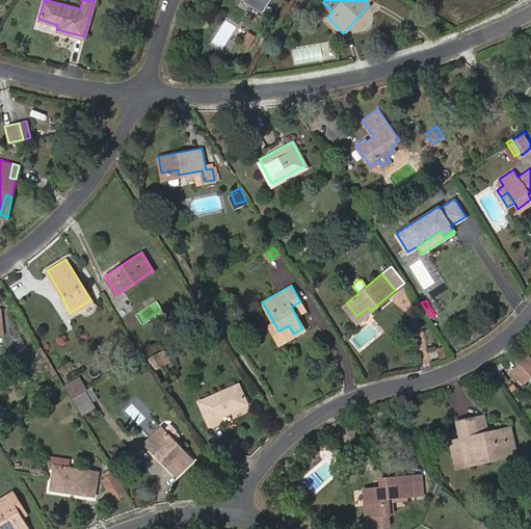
[(295,314),(304,310),(300,301),(291,307),(295,314)]
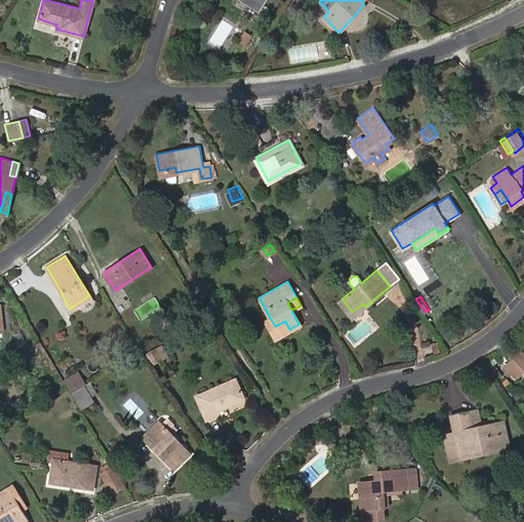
[(338,300),(352,318),(365,307),(363,304),(352,312),(341,298),(338,300)]
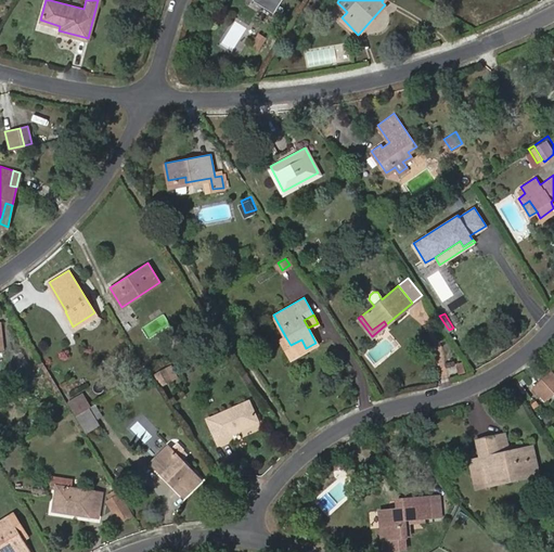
[(279,339),(290,358),(306,348),(301,339),(291,345),(285,336),(279,339)]
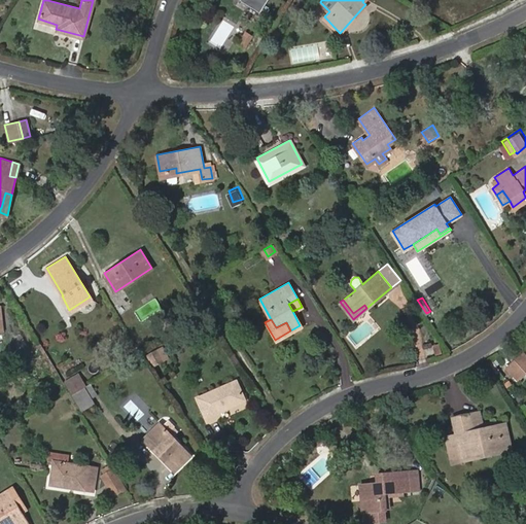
[(152,364),(163,358),(156,348),(146,354),(152,364)]
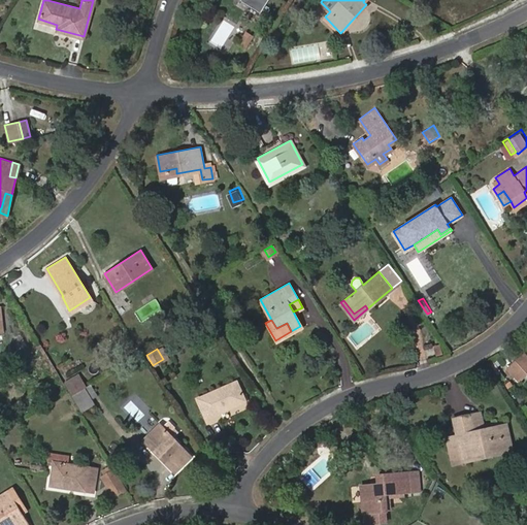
[(526,356),(523,352),(517,358),(526,369),(526,356)]
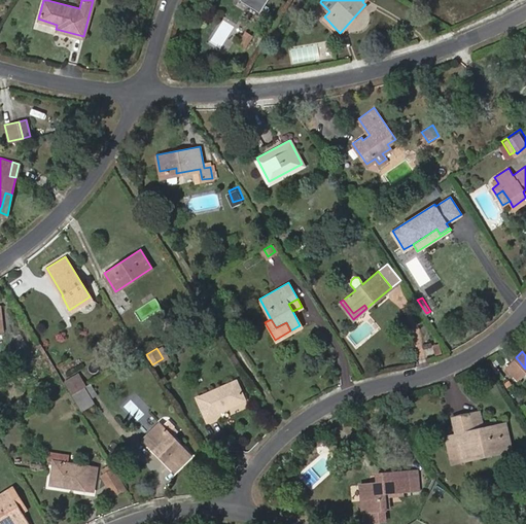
[(518,379),(525,370),(525,369),(516,357),(506,367),(518,379)]
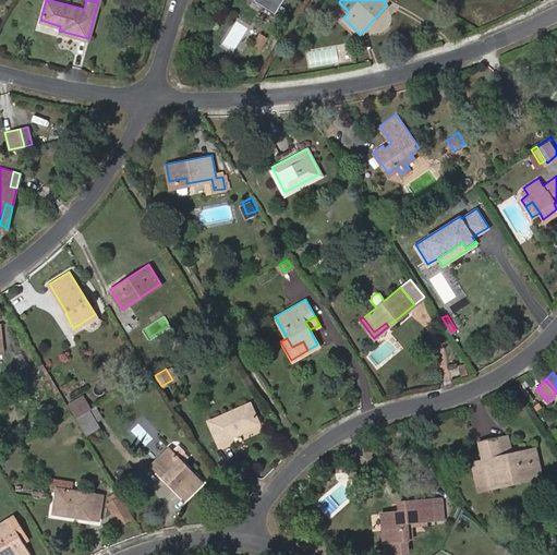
[(67,402),(70,409),(75,418),(91,407),(83,393),(67,402)]
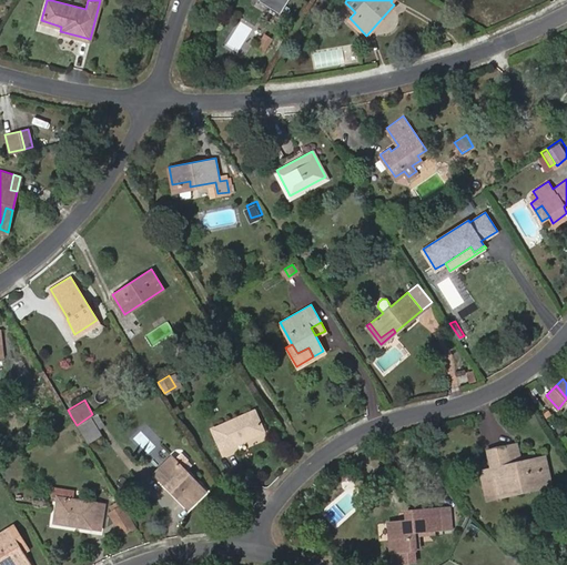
[(222,447),(262,430),(253,410),(213,427),(222,447)]
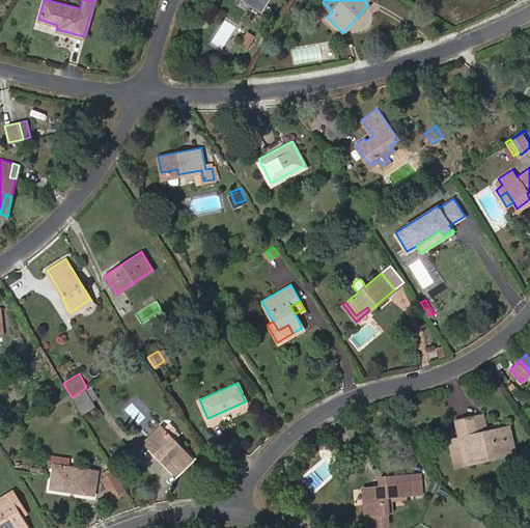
[(86,387),(72,397),(76,405),(84,399),(94,393),(90,385),(86,387)]
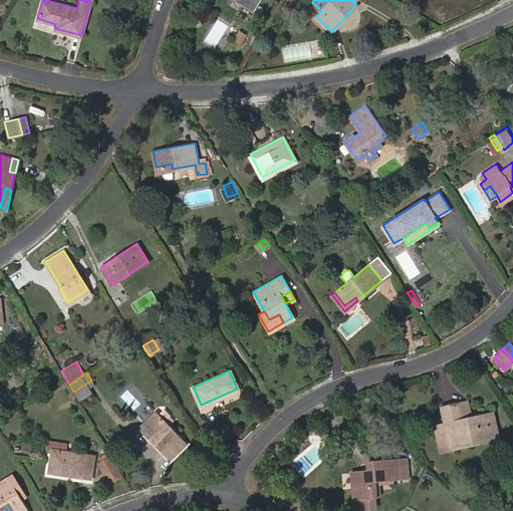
[(78,399),(86,394),(81,387),(73,392),(78,399)]
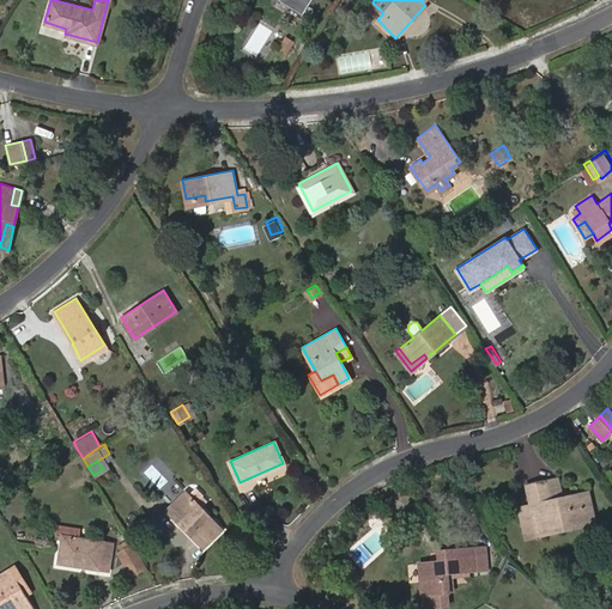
[(551,499),(562,497),(557,477),(546,480),(551,499)]
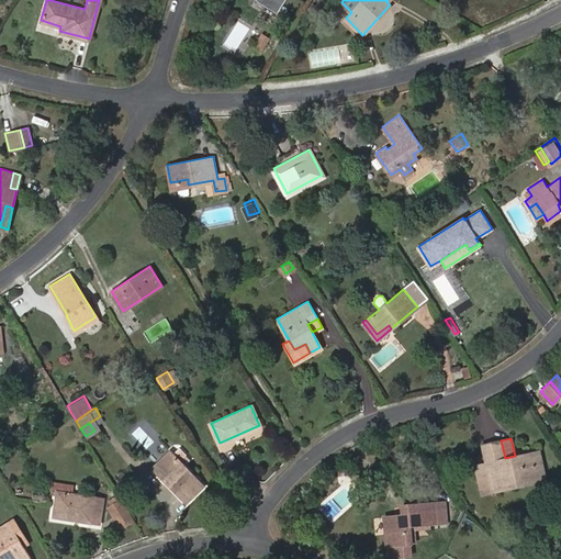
[(534,474),(529,453),(515,456),(505,458),(501,440),(482,444),(485,462),(475,465),(481,492),(500,488),(500,481),(534,474)]
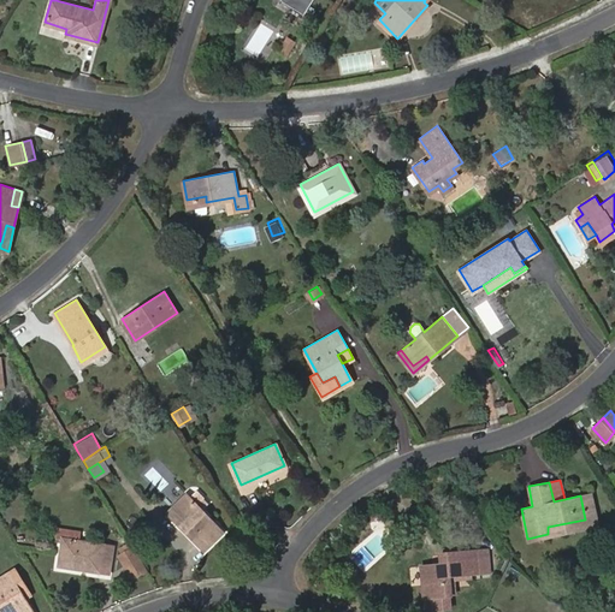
[(203,547),(222,529),(200,509),(207,501),(201,497),(202,495),(195,488),(188,495),(185,493),(171,507),(184,521),(181,524),(203,547)]
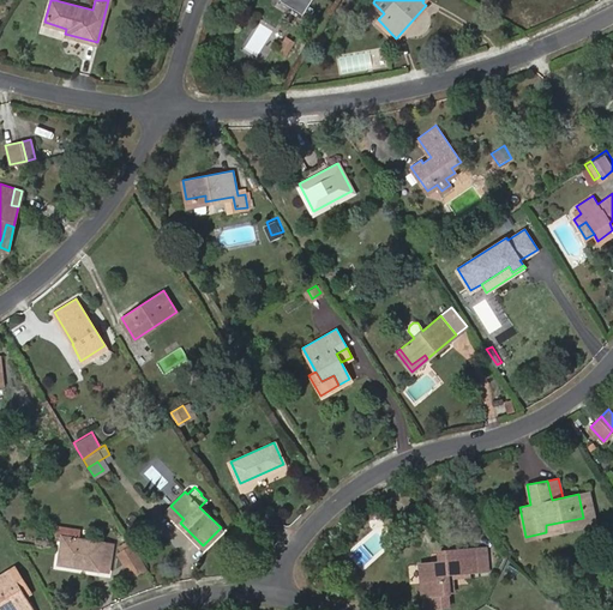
[(546,532),(594,521),(588,493),(578,494),(583,518),(546,525),(546,532)]
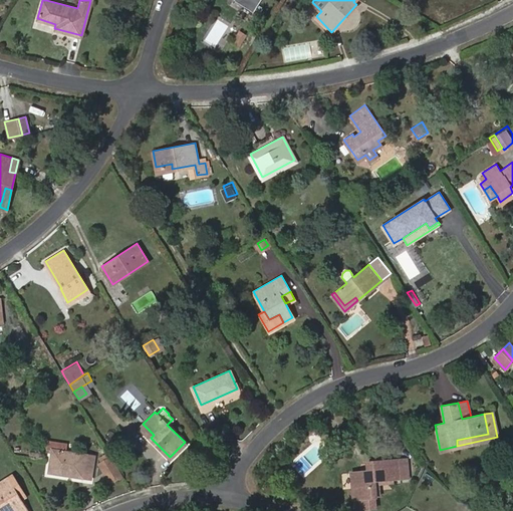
[(151,438),(154,435),(143,424),(140,427),(151,438)]
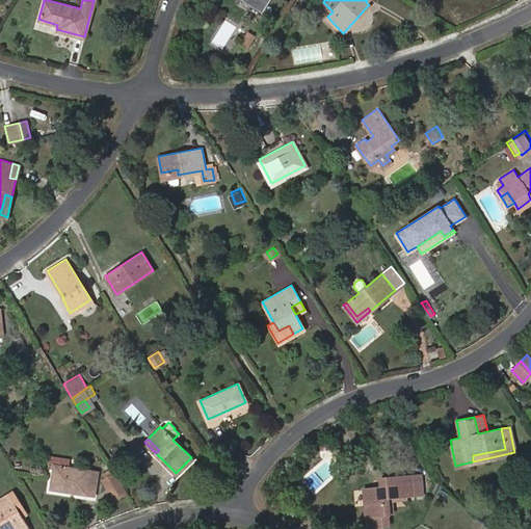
[(68,490),(93,494),(96,471),(67,467),(68,458),(51,455),(49,466),(54,466),(52,481),(69,484),(68,490)]
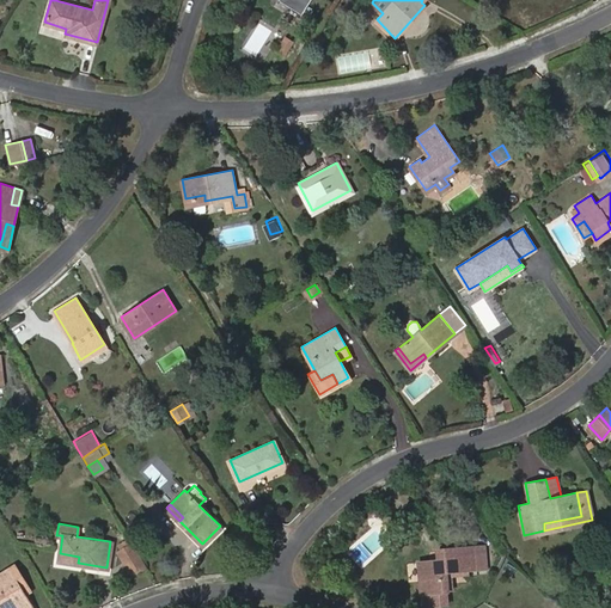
[(127,536),(117,542),(120,547),(130,541),(127,536)]
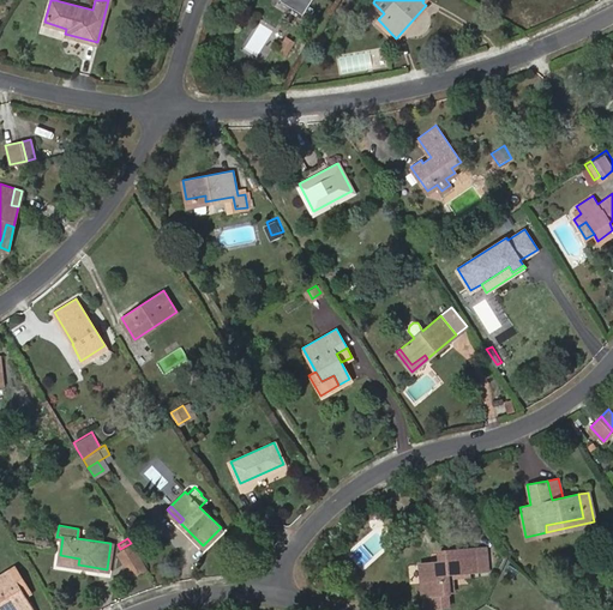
[(132,575),(146,568),(131,543),(120,549),(116,550),(132,575)]
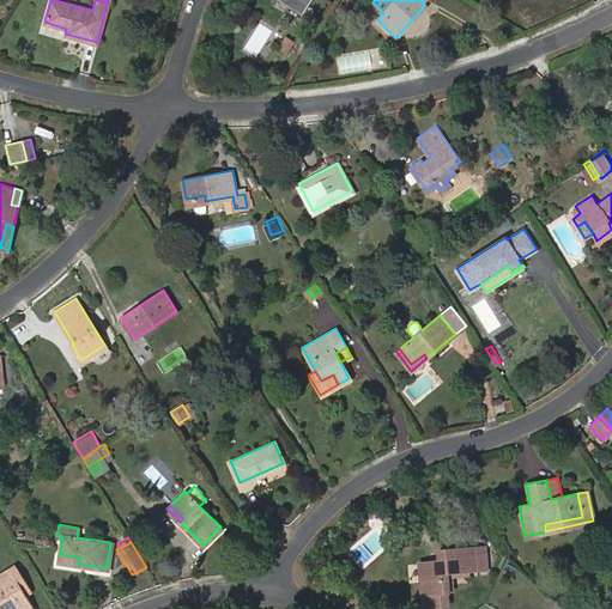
[(476,568),(485,567),(484,546),(474,547),(476,568)]
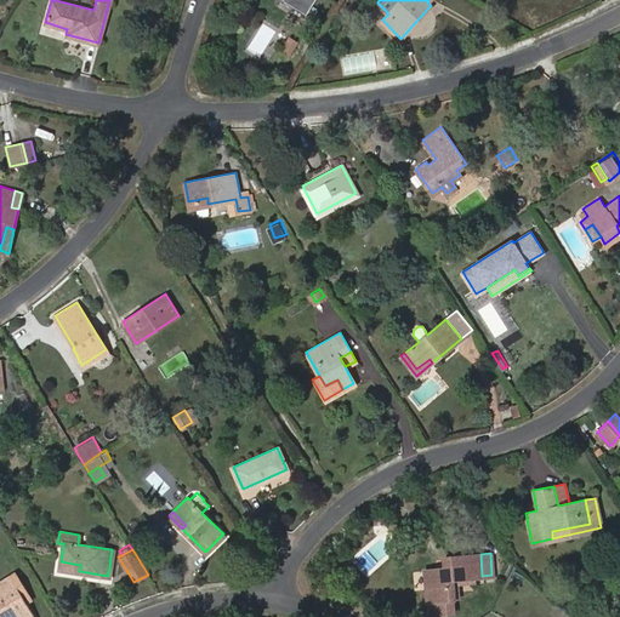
[(454,611),(453,599),(450,580),(475,576),(482,576),(481,554),(443,556),(444,567),(424,570),(426,601),(430,601),(432,616),(445,616),(445,612),(454,611)]
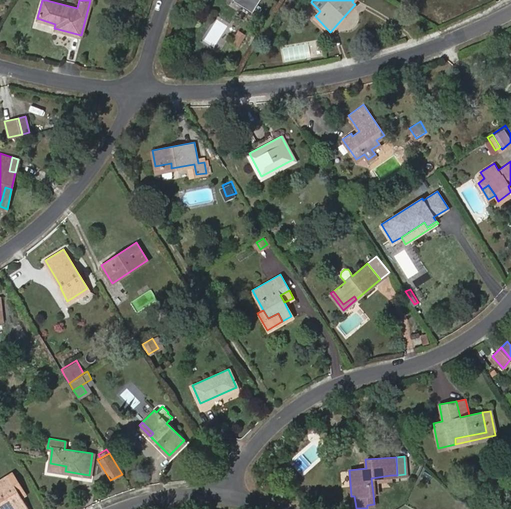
[(50,463),(49,469),(65,471),(66,466),(50,463)]
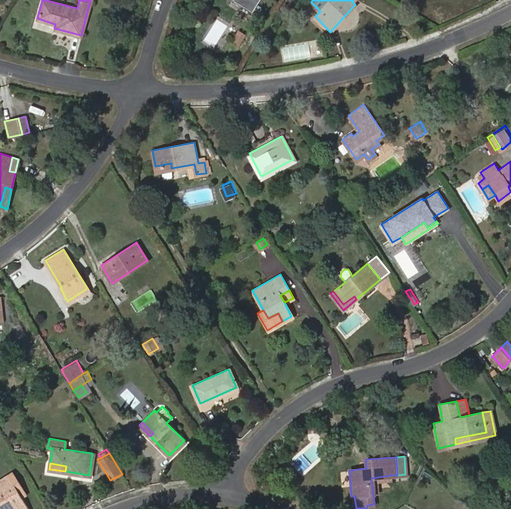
[(27,508),(20,497),(16,490),(21,487),(12,472),(0,479),(0,494),(1,497),(0,498),(0,504),(3,508),(27,508)]
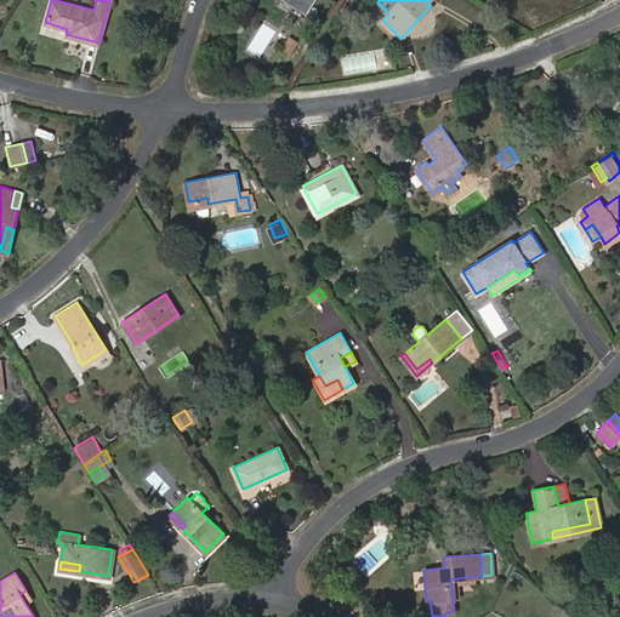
[(453,599),(460,598),(459,583),(476,582),(475,576),(450,580),(453,599)]
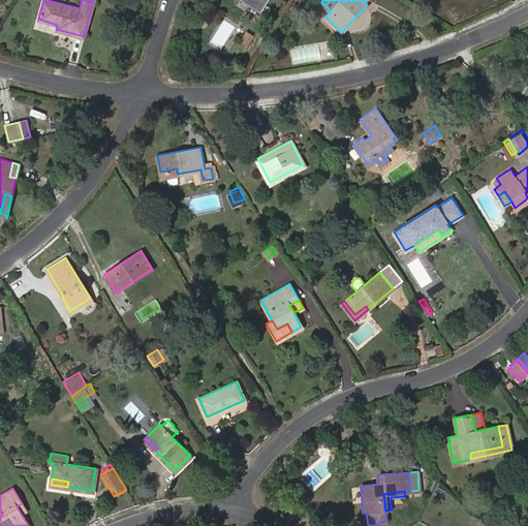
[(21,514),(26,511),(22,503),(17,506),(21,514)]
